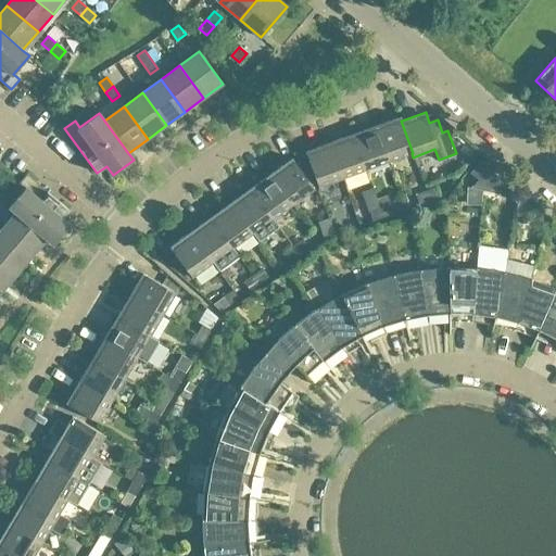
[(413,153),(401,121),(402,121),(401,116),(376,125),(390,162),(412,153),(413,153)]
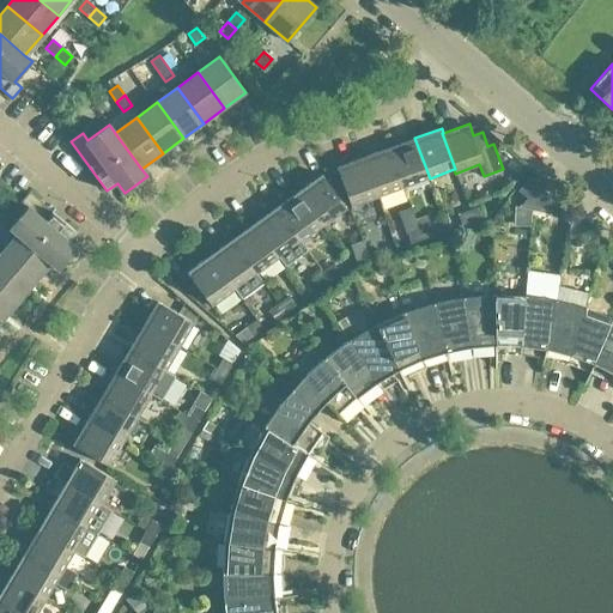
[(430,178),(414,138),(389,147),(404,187),(430,178)]
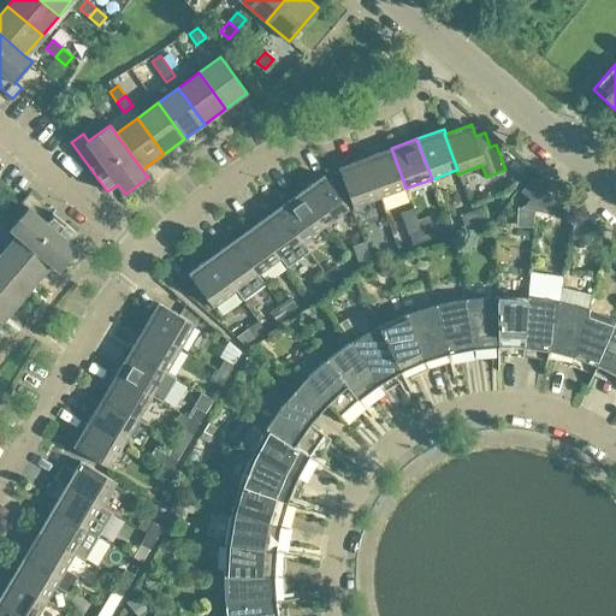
[(406,188),(391,148),(366,158),(380,197),(406,188)]
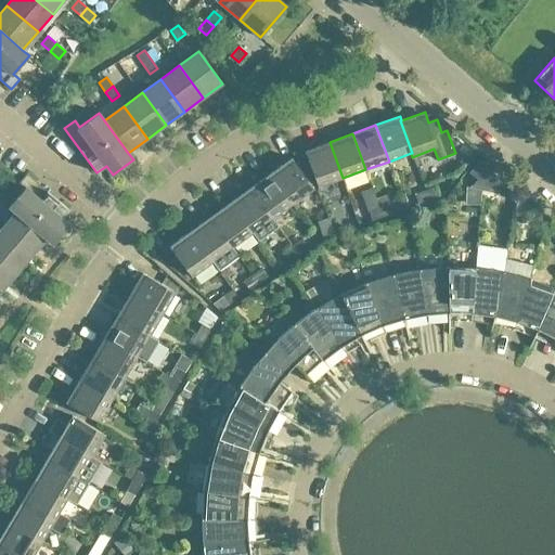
[(343,178),(330,142),(305,151),(318,186),(343,178)]
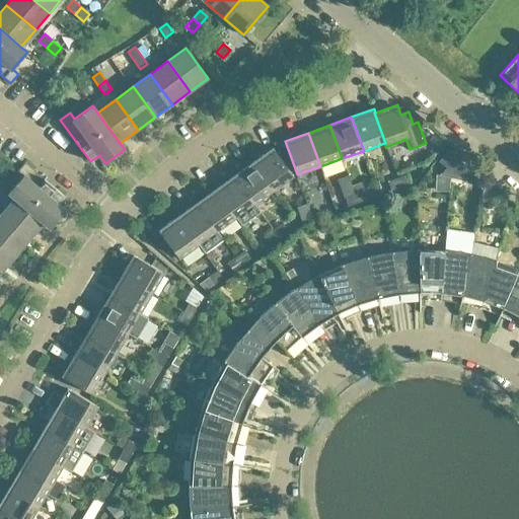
[(274,191),(293,176),(273,147),(253,161),(274,191)]
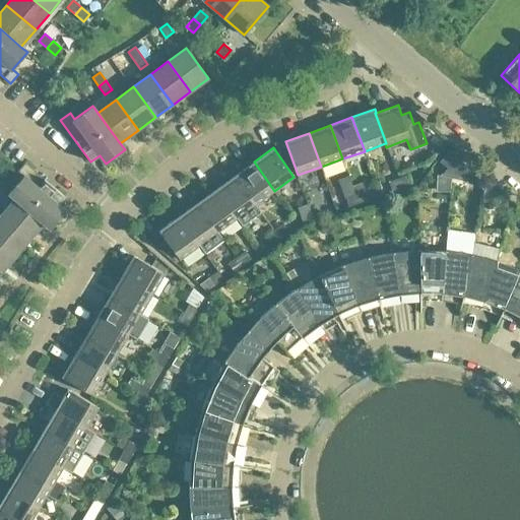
[(449,149),(440,160),(447,167),(440,174),(467,180),(471,169),(449,149)]
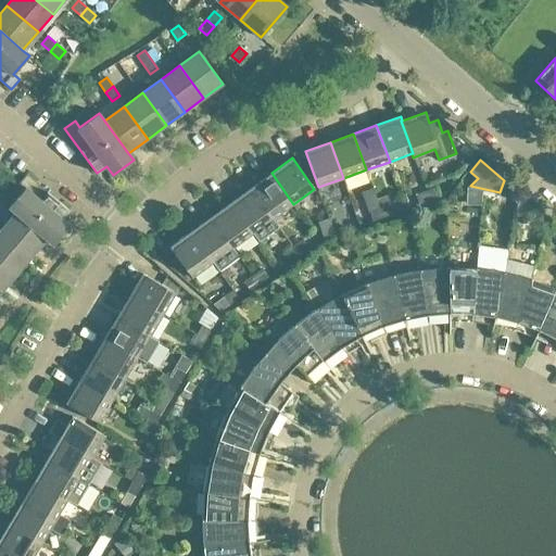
[(293,204),(272,173),(251,188),(274,218),(293,204)]
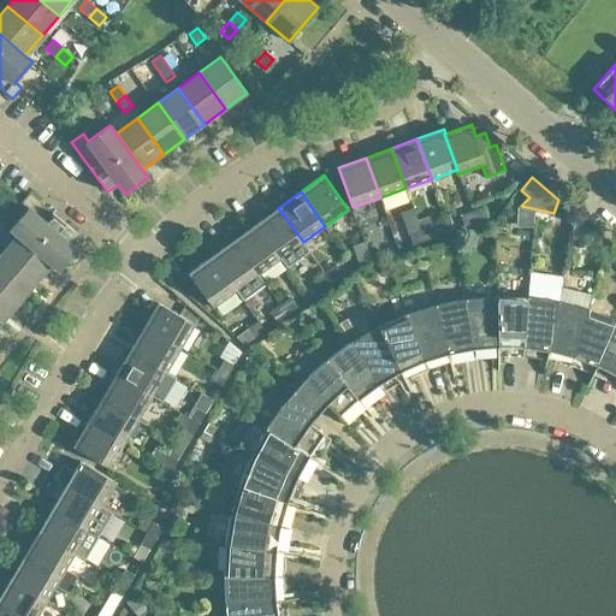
[(77,232),(30,193),(21,202),(28,208),(10,229),(18,236),(52,265),(59,271),(78,249),(69,241),(77,232)]
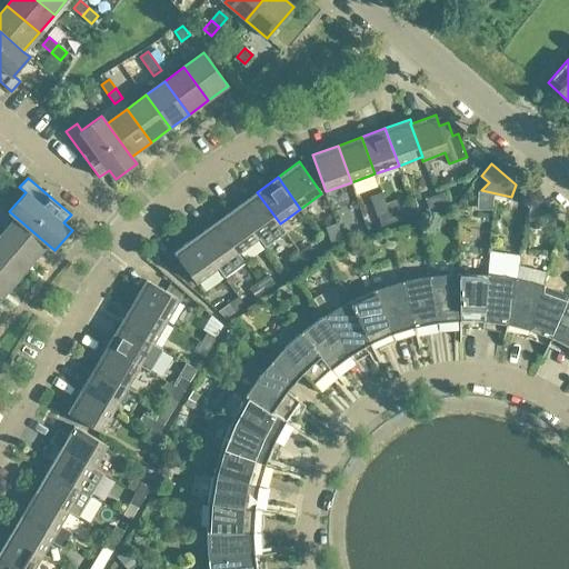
[(448,191),(437,195),(440,205),(451,200),(448,191)]
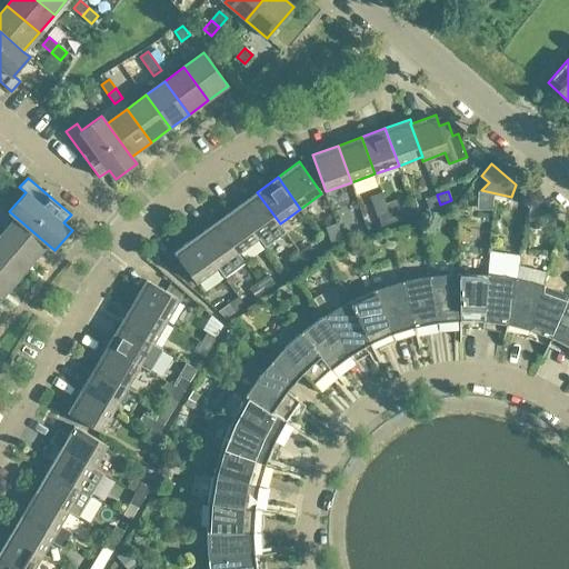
[(280,223),(257,192),(237,207),(259,239),(266,247),(286,232),(280,223)]
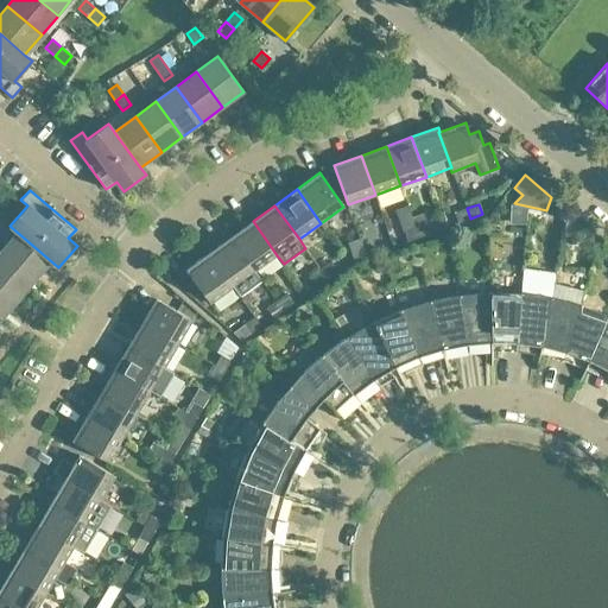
[(458,223),(470,219),(467,208),(455,213),(458,223)]
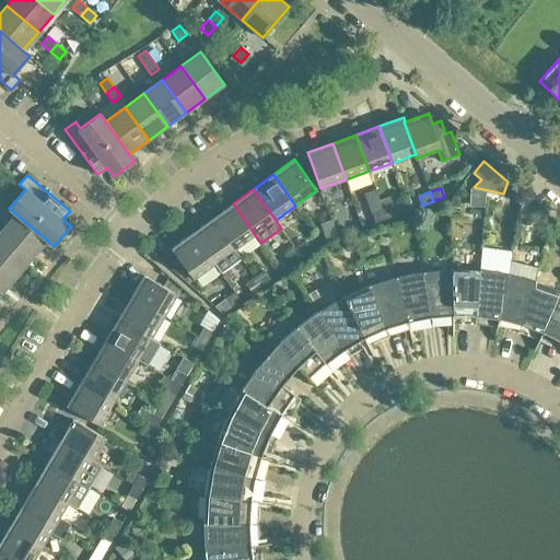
[(524,196),(517,220),(528,223),(540,211),(524,196)]
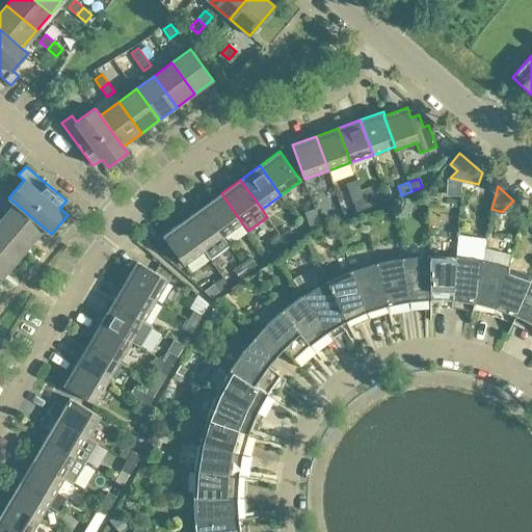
[(371,187),(361,190),(367,208),(377,204),(371,187)]
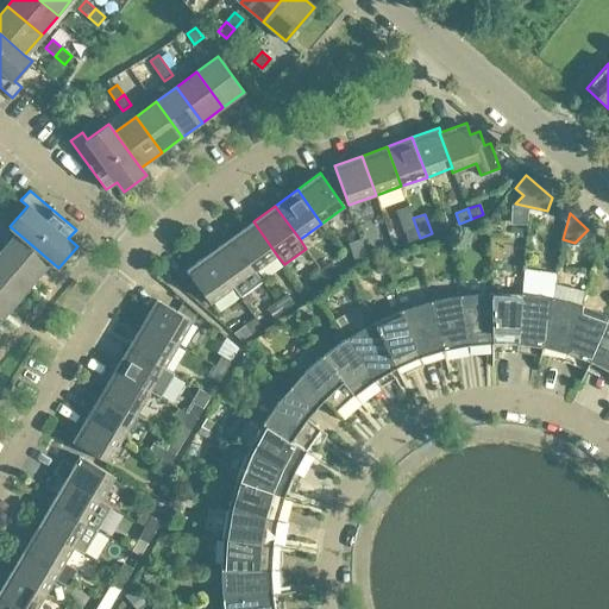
[(408,242),(420,238),(413,218),(401,223),(408,242)]
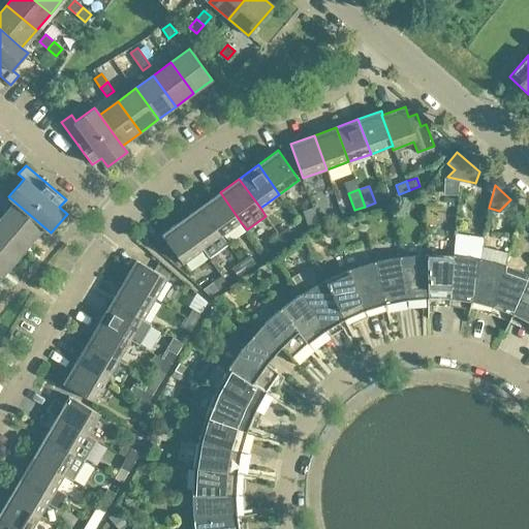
[(241,222),(220,192),(200,207),(222,236),(241,222)]
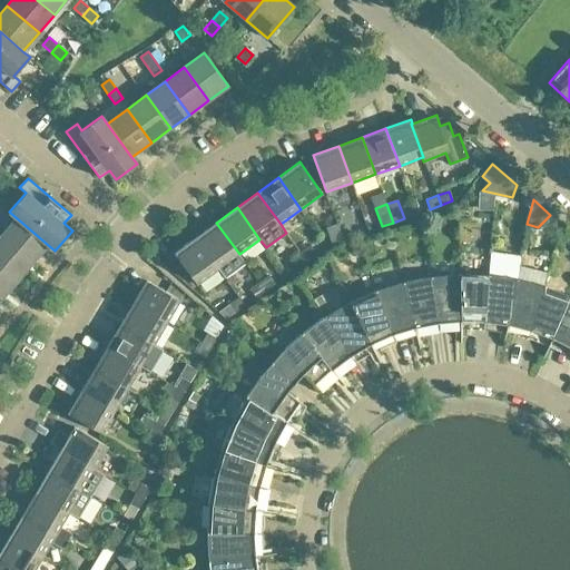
[(48,245),(17,218),(1,236),(32,263),(48,245)]
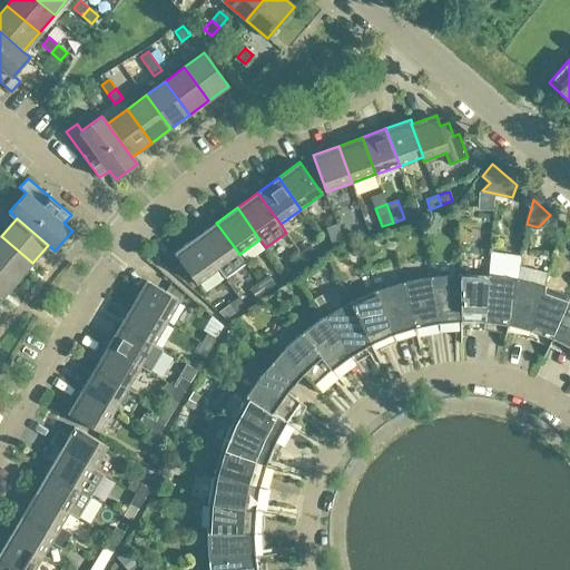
[(239,254),(216,223),(196,237),(218,269),(225,277),(245,262),(239,254)]
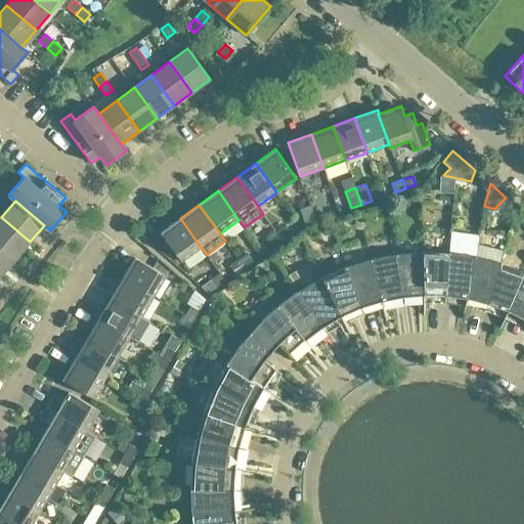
[(325,214),(315,218),(318,226),(329,223),(325,214)]
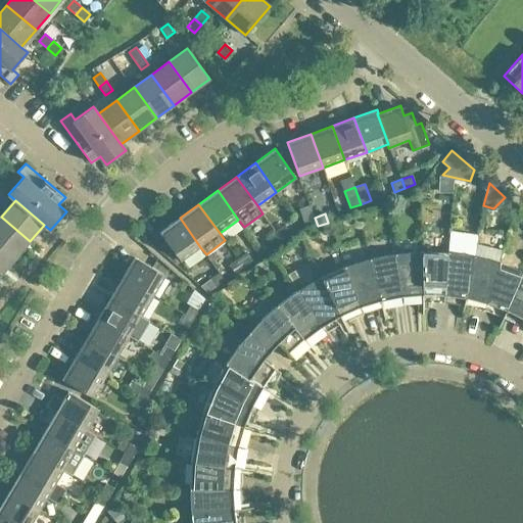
[(30,241),(1,217),(0,217),(0,243),(16,257),(30,241)]
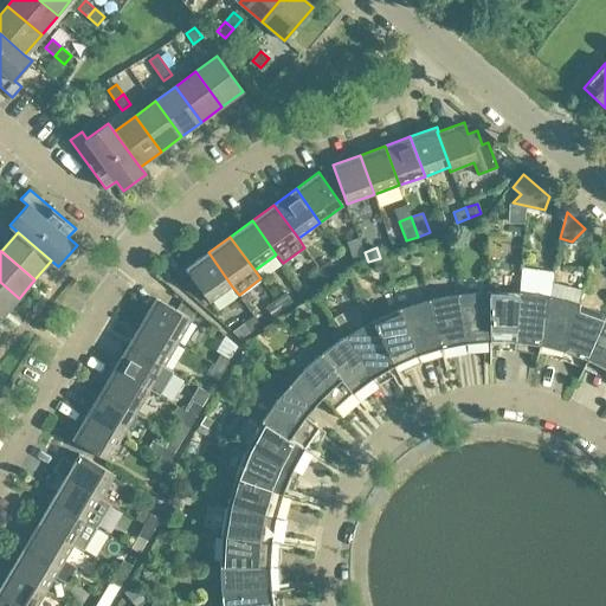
[(232,287),(208,252),(185,269),(210,303),(232,287)]
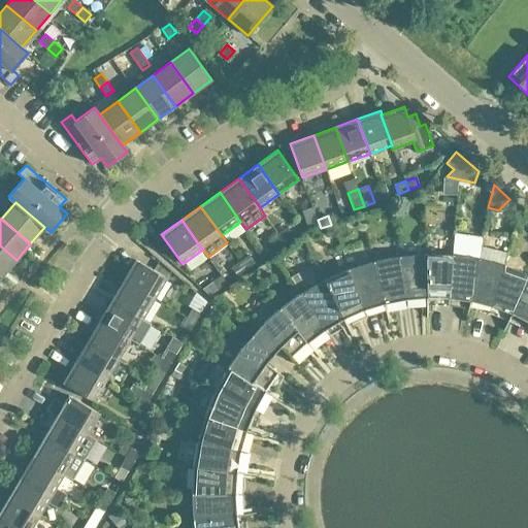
[(311,232),(321,228),(318,220),(307,223),(311,232)]
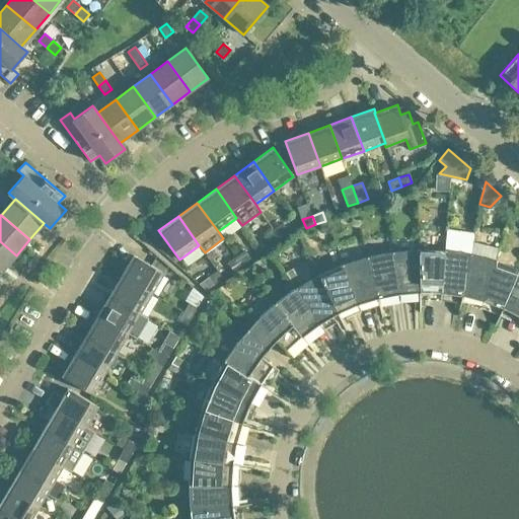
[(339,220),(327,224),(329,231),(341,227),(339,220)]
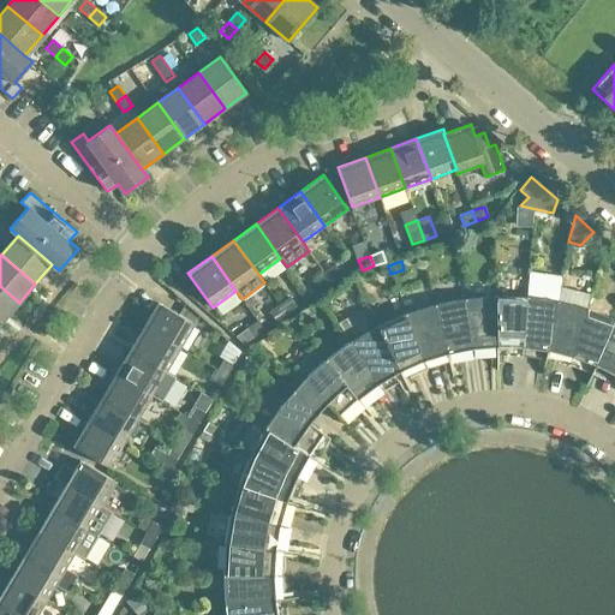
[(335,264),(324,272),(332,281),(341,274),(335,264)]
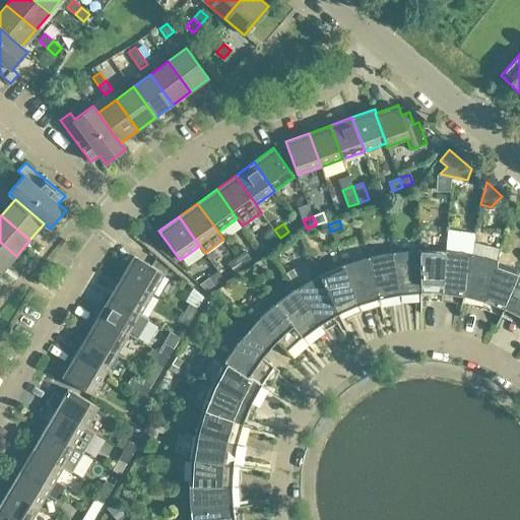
[(271,244),(280,238),(274,230),(266,237),(271,244)]
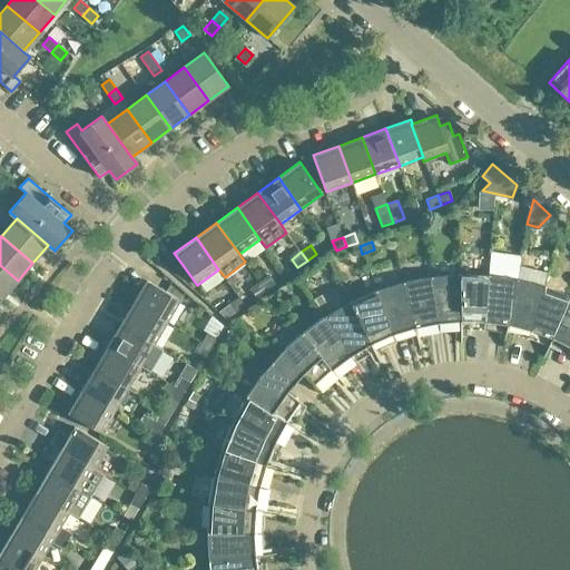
[(508,324),(517,278),(518,278),(521,256),(491,252),(488,275),(484,322),(508,324)]
